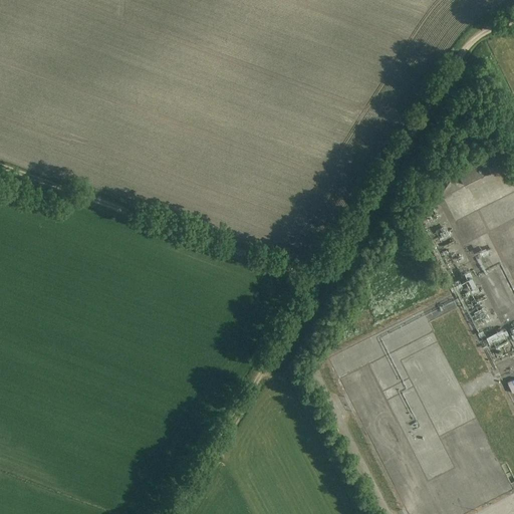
[(500,149),(488,156),(491,162),(503,155),(500,149)]
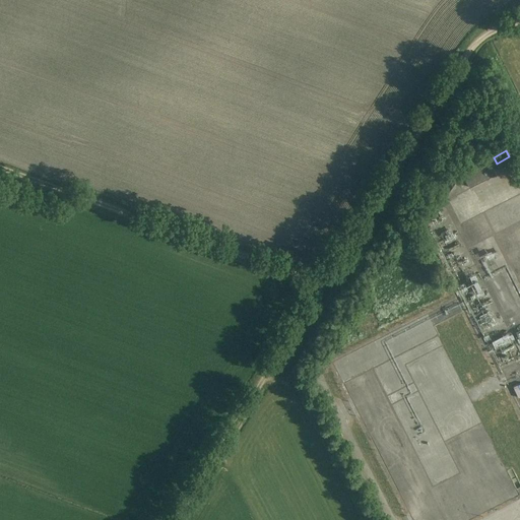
[(496,174),(488,157),(461,171),(469,187),(496,174)]
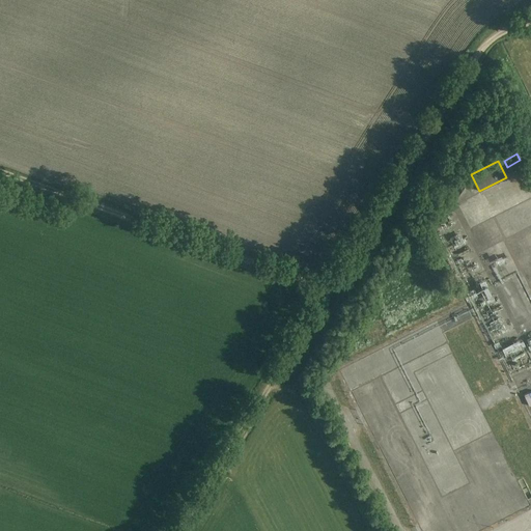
[(460,197),(468,187),(462,183),(455,193),(460,197)]
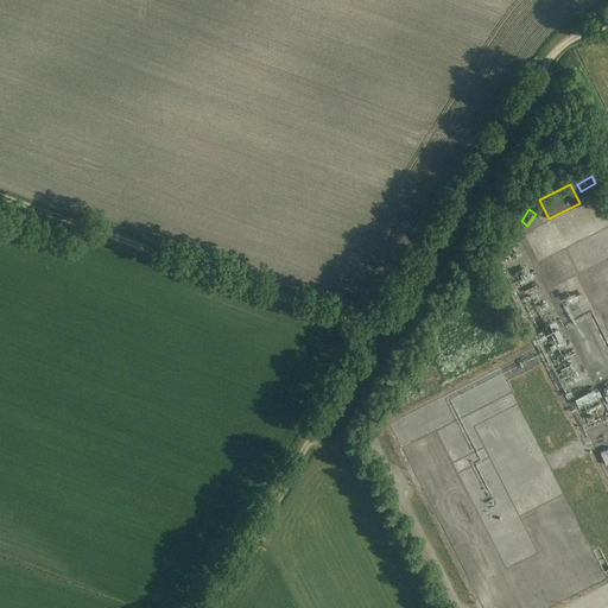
[(515,278),(534,265),(526,252),(506,265),(515,278)]
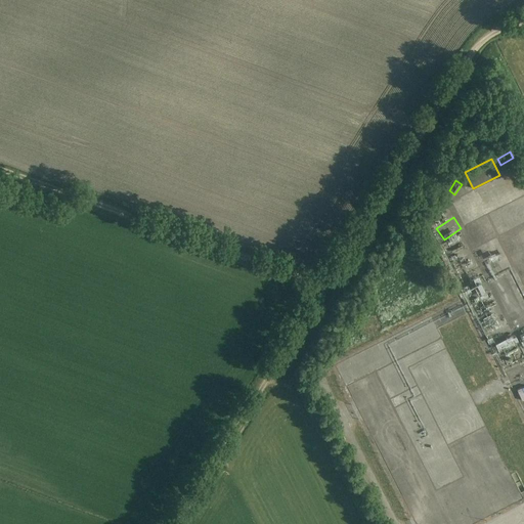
[(483,280),(478,282),(482,294),(488,292),(483,280)]
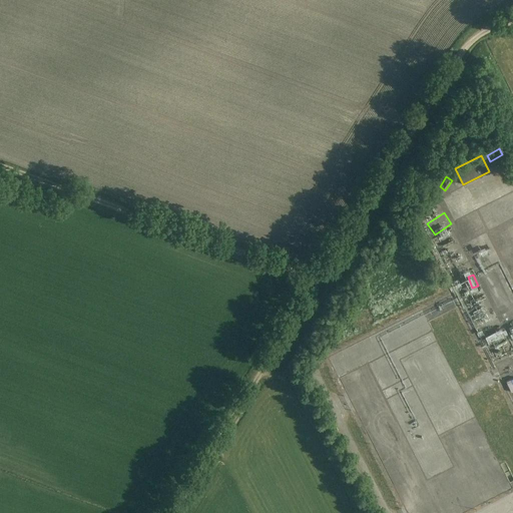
[(436,355),(443,352),(440,344),(432,347),(436,355)]
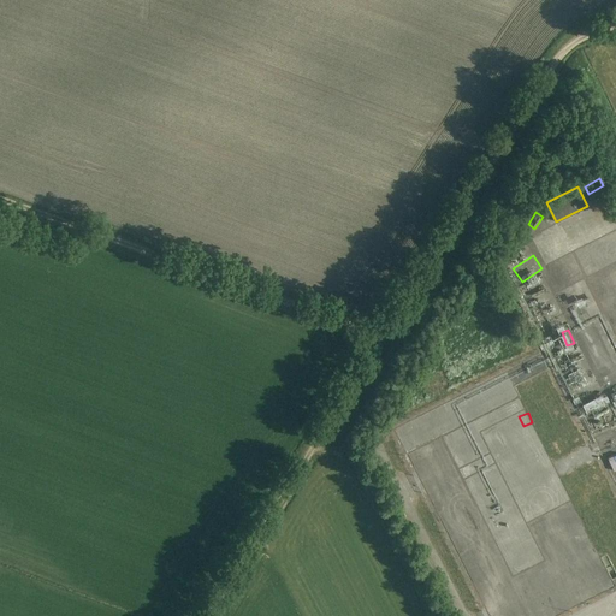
[(529,454),(502,463),(507,480),(516,478),(517,483),(537,477),(529,454)]
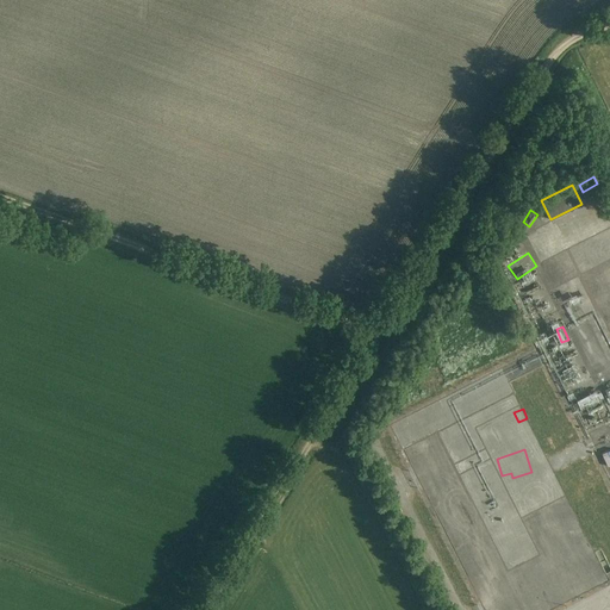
[(461,473),(475,470),(472,461),(459,466),(461,473)]
